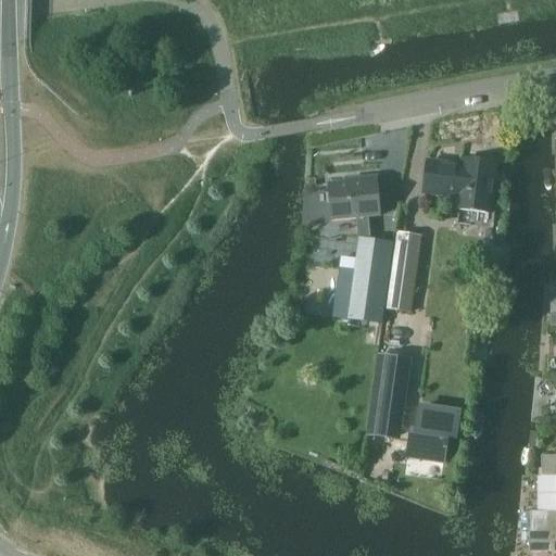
[(502,128),(510,127),(508,118),(500,119),(502,128)]
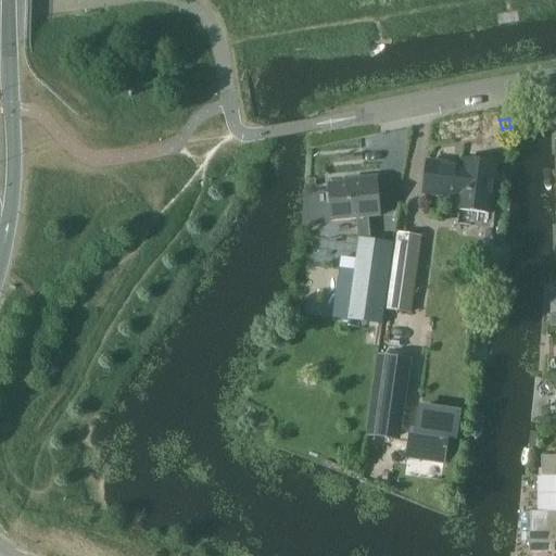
[(455,211),(492,216),(498,162),(459,156),(459,163),(427,159),(422,196),(456,200),(455,211)]
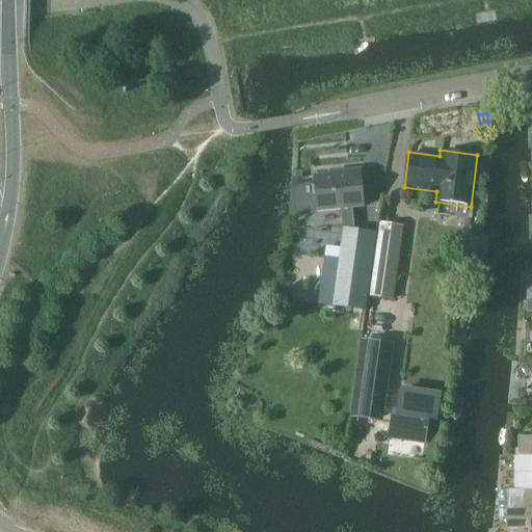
[(315,169),(318,211),(341,210),(343,229),(351,229),(349,209),(364,208),(361,163),(338,164),(339,167),(315,169)]
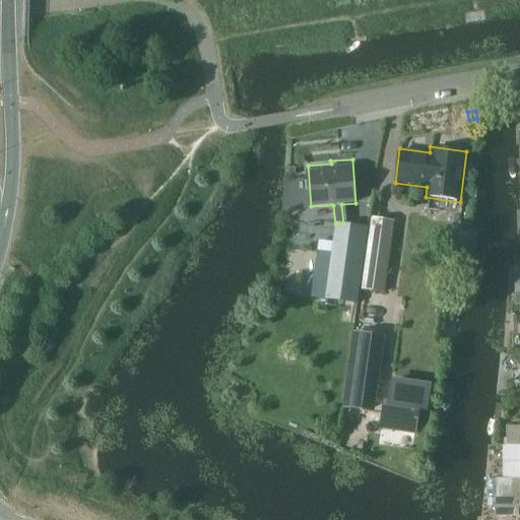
[(404,193),(403,203),(412,204),(414,194),(404,193)]
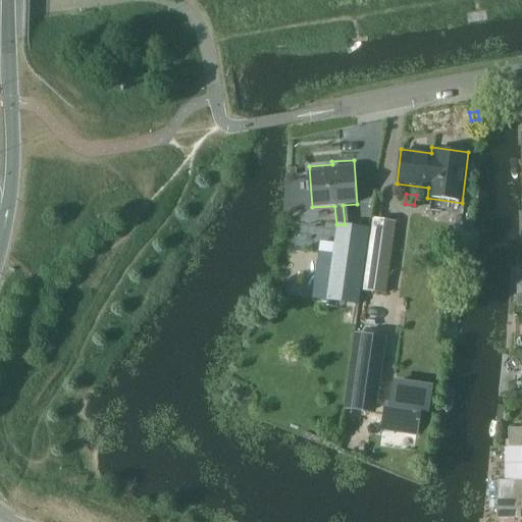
[(396,223),(372,220),(362,292),(385,295),(396,223)]
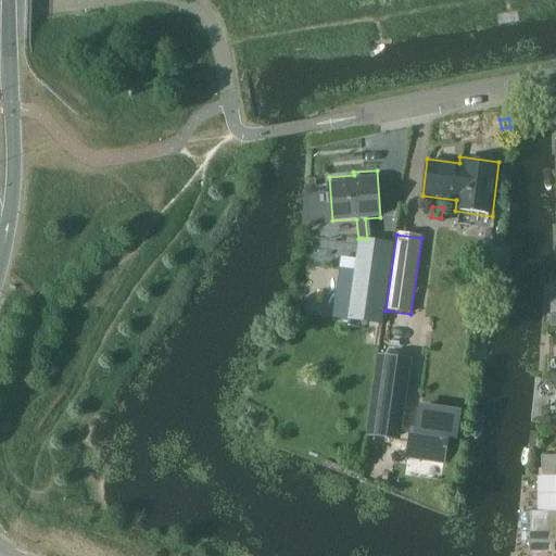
[(381,325),(392,244),(359,239),(348,319),(381,325)]
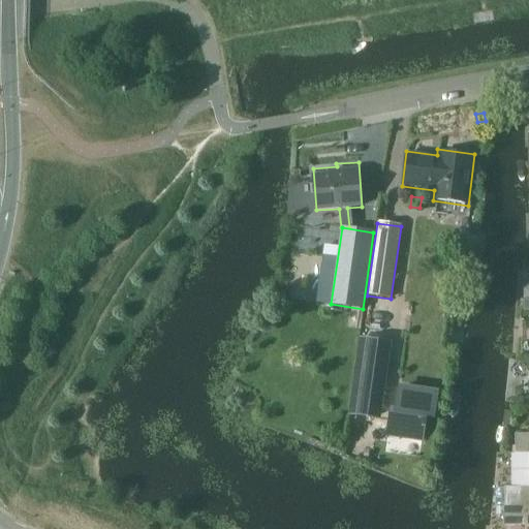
[(361,340),(350,413),(376,416),(386,343),(361,340)]
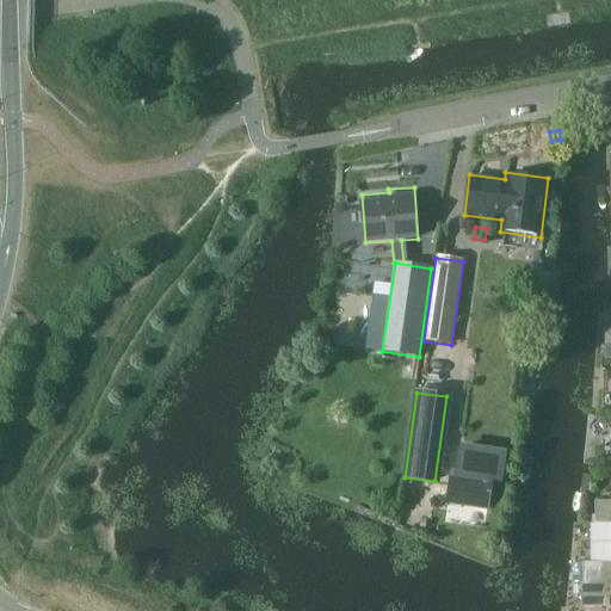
[(452,475),(449,503),(487,508),(489,493),(492,494),(493,487),(491,487),(491,482),(499,483),(504,455),(463,448),(458,476),(452,475)]
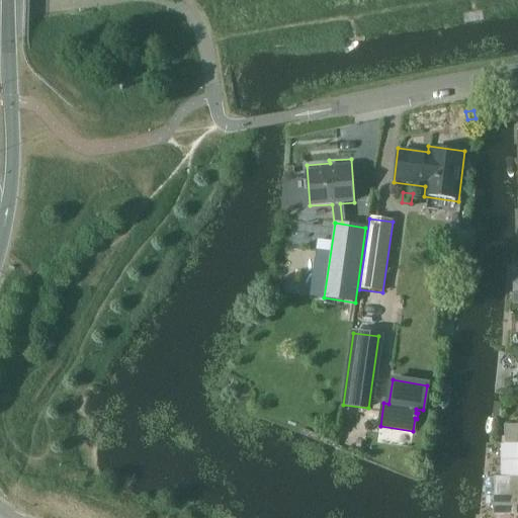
[(517,443),(517,425),(504,425),(504,443),(514,444),(517,443)]
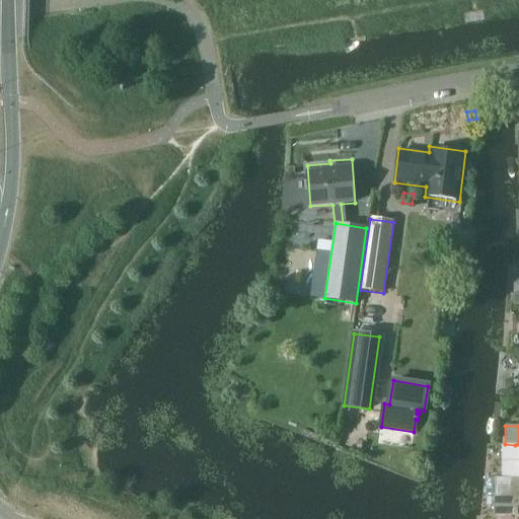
[(495,477),(496,495),(518,494),(518,444),(515,445),(515,477),(495,477)]
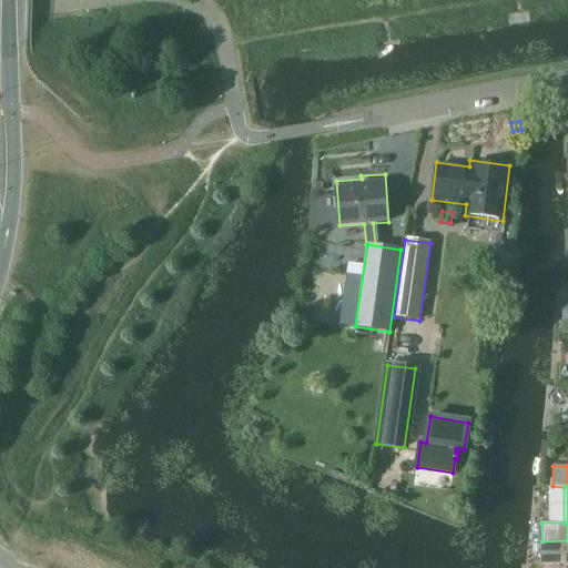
[(567,567),(567,540),(543,541),(543,544),(541,544),(541,565),(565,565),(564,567),(567,567)]
